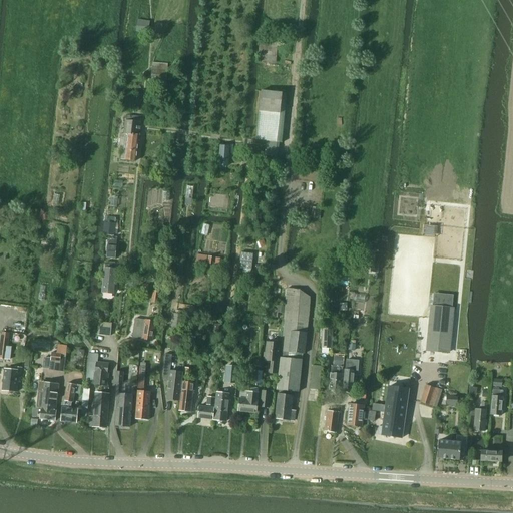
[(148,34),(149,21),(137,20),(135,32),(148,34)]
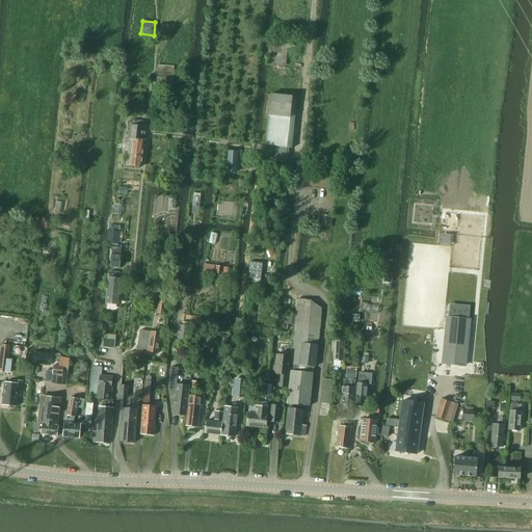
[(158,65),(156,80),(156,88),(171,89),(171,84),(177,85),(178,76),(173,75),(174,67),(158,65)]
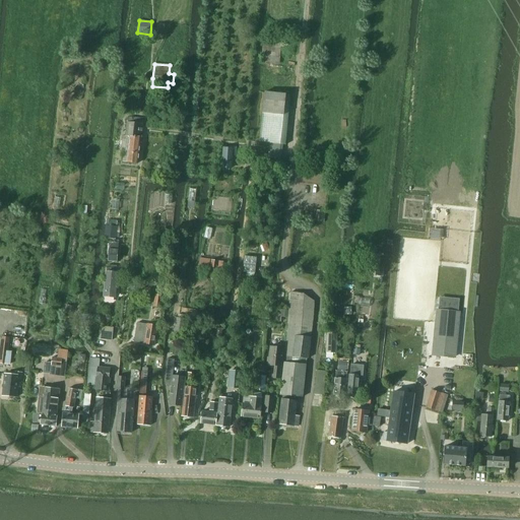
[(285,145),(289,95),(264,92),(259,143),(268,144),(267,158),(280,160),(281,145),(285,145)]
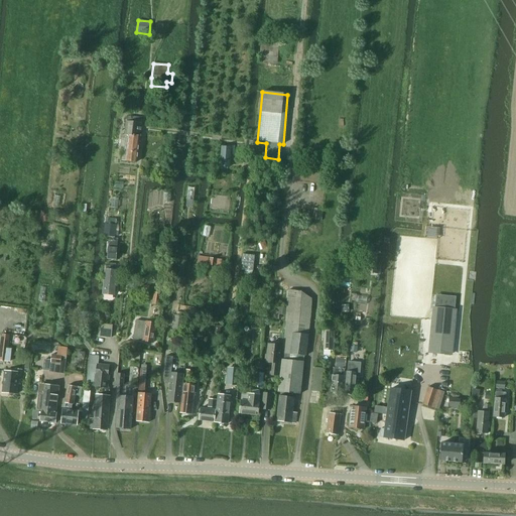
[(141,118),(126,117),(124,135),(121,135),(120,147),(122,147),(121,161),(136,162),(141,118)]
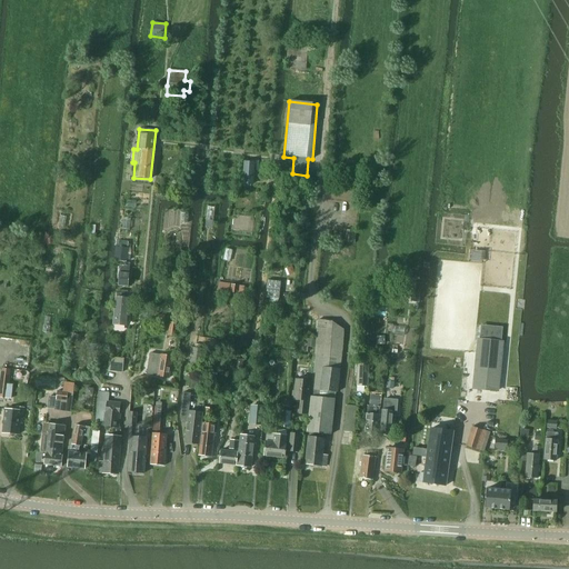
[(243,162),(242,185),(250,186),(251,173),(253,173),(255,163),(243,162)]
